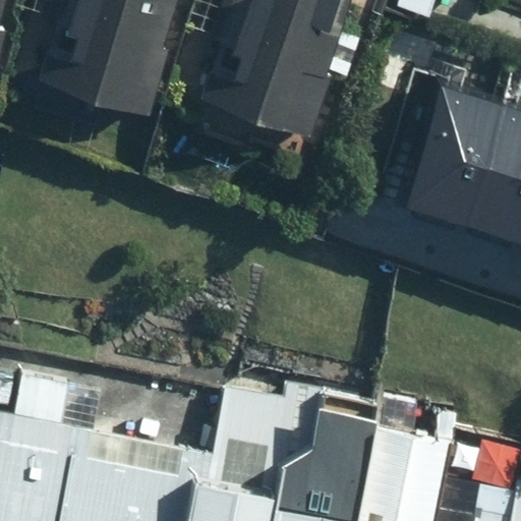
[(0,0),(0,30),(8,0),(0,0)]
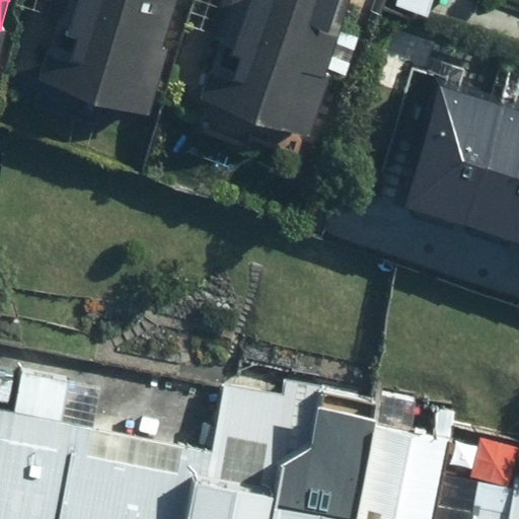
[(145,117),(178,0),(65,0),(40,86),(145,117)]
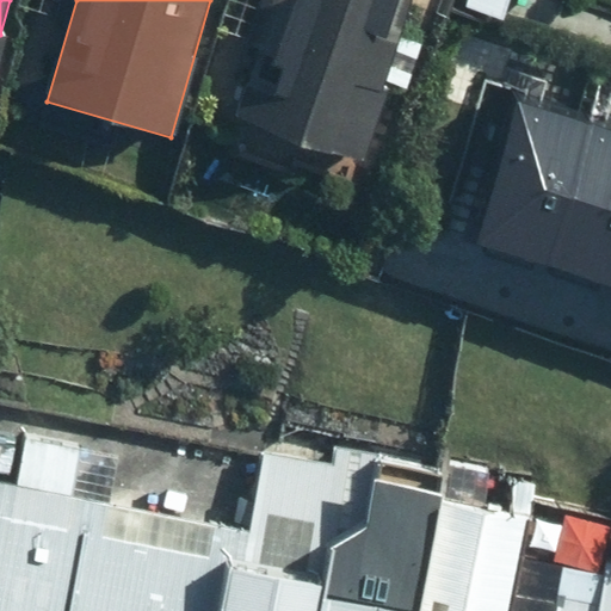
[(372,165),(420,0),(287,0),(248,129),(372,165)]
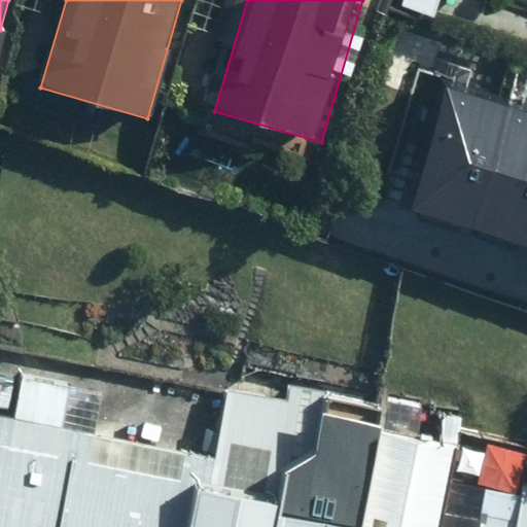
[(526,91),(445,66),(407,188),(526,223),(526,91)]
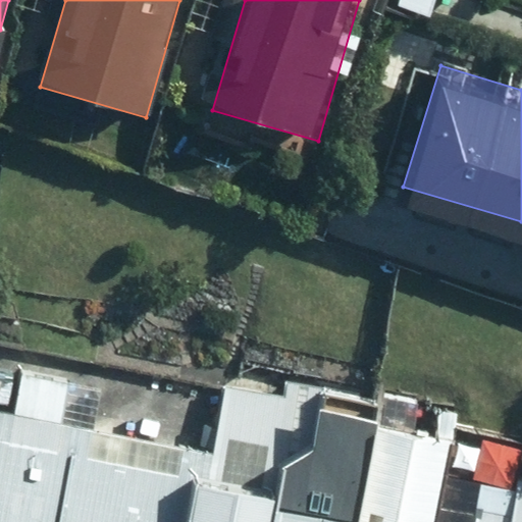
[(299,382),(295,402),(272,521),(358,521),(376,428),(381,398),(299,382)]
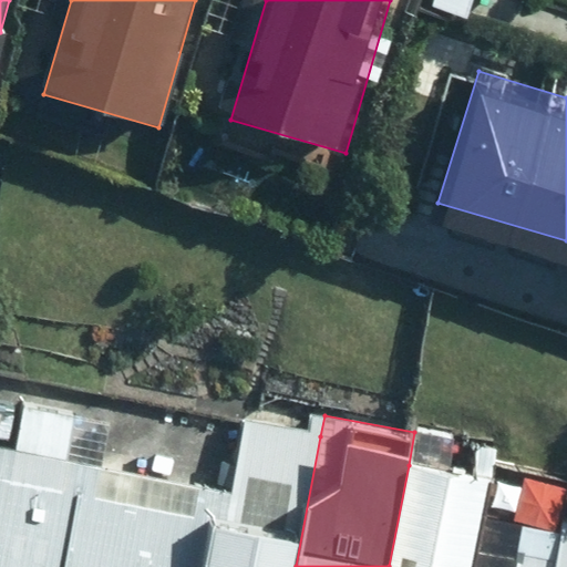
[(232,492),(223,492),(208,566),(296,566),(320,436),(246,422),(232,492)]
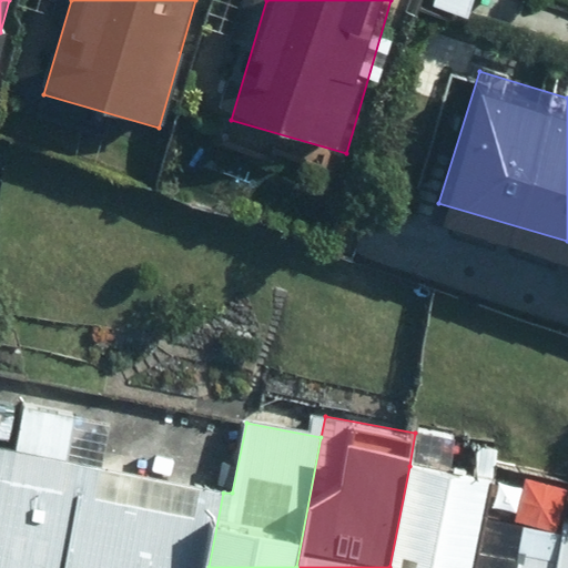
[(66,567),(87,466),(0,448),(0,567),(66,567)]
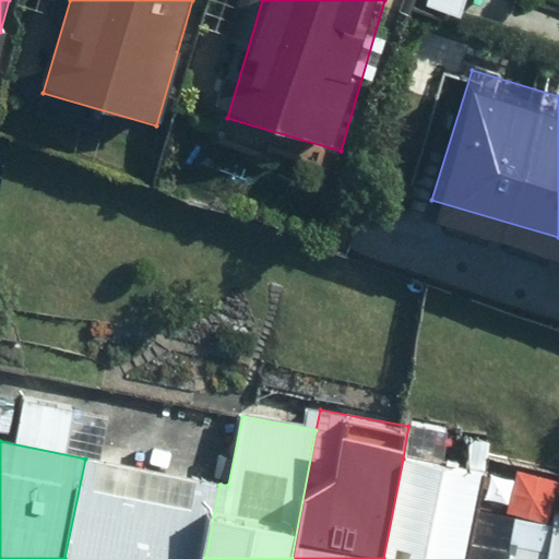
[(205,558),(219,485),(85,459),(64,558),(205,558)]
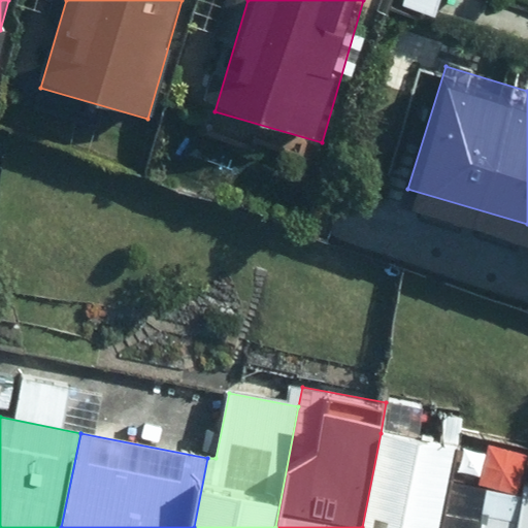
[(381,433),(362,527),(441,527),(456,449),(381,433)]
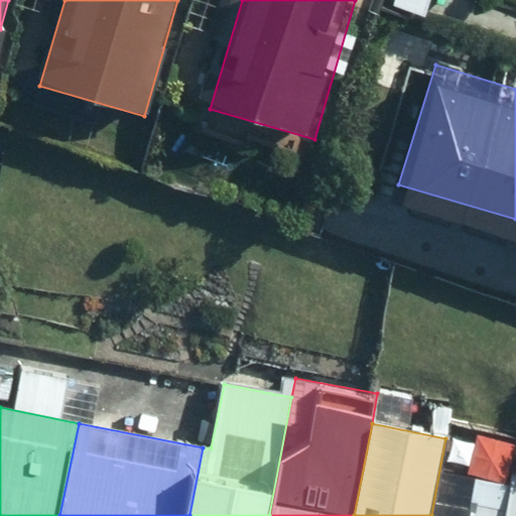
[(515,515),(515,478),(513,478),(507,515),(515,515)]
